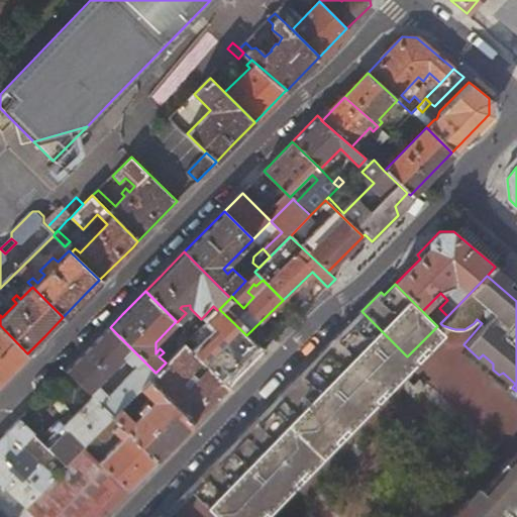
[(204,345),(194,355),(220,382),(256,344),(246,335),(219,309),(217,310),(198,329),(193,335),(204,345)]
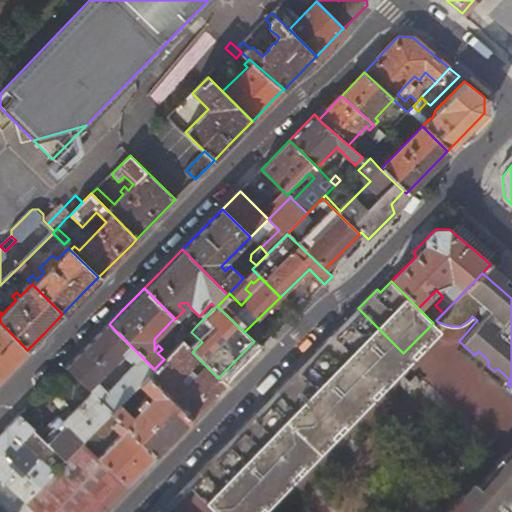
[(358,308),(328,339),(373,383),(401,356),(403,353),(358,308)]
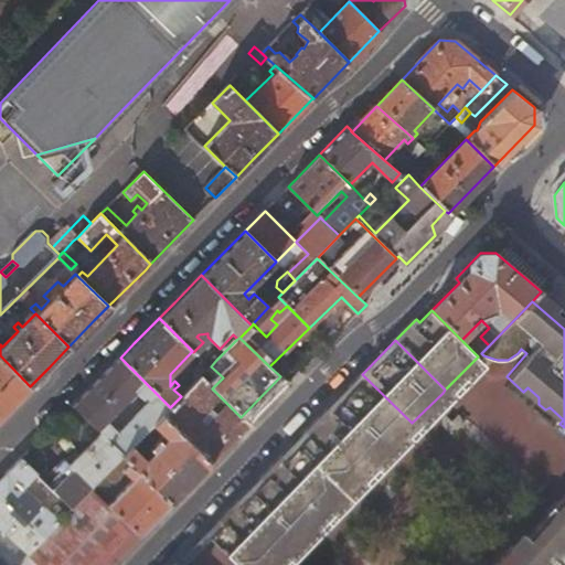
[(0,415),(30,386),(0,355),(0,415)]
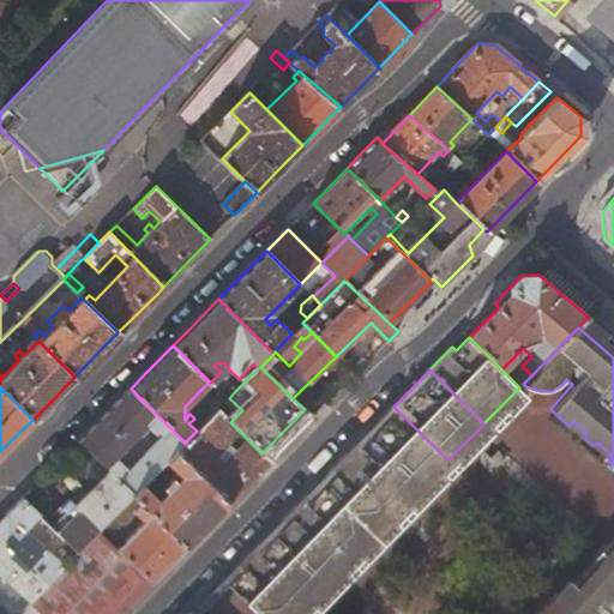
[(230,386),(222,395),(227,399),(229,398),(235,391),(230,386)]
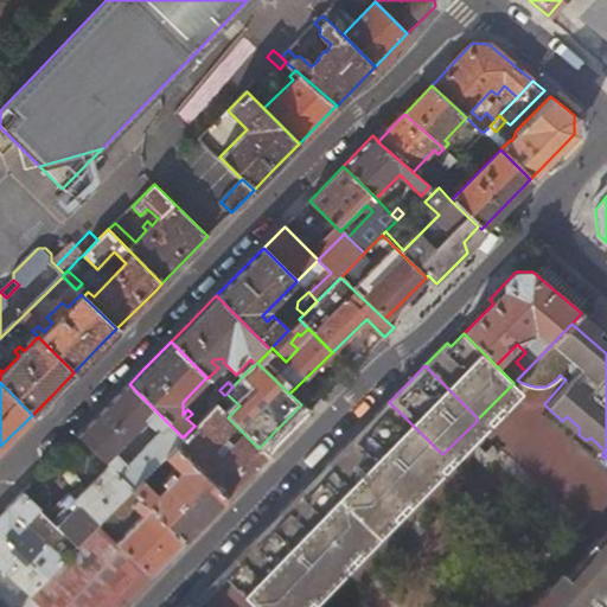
[(517,387),(513,383),(478,419),(475,422),(442,454),(420,478),(402,496),(377,521),(384,526),(409,500),(517,387)]
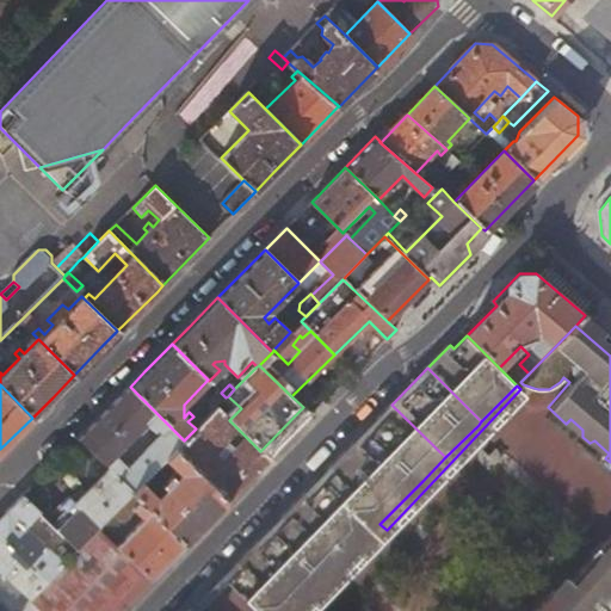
[(166,460),(176,449),(184,440),(130,387),(79,438),(109,468),(134,492),(142,483),(153,473),(158,468),(166,460)]
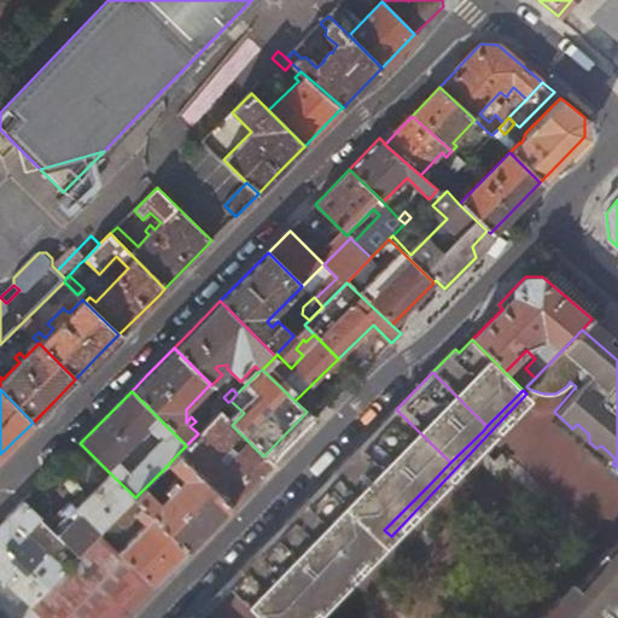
[(200,412),(210,421),(219,412),(228,402),(223,397),(220,392),(200,412)]
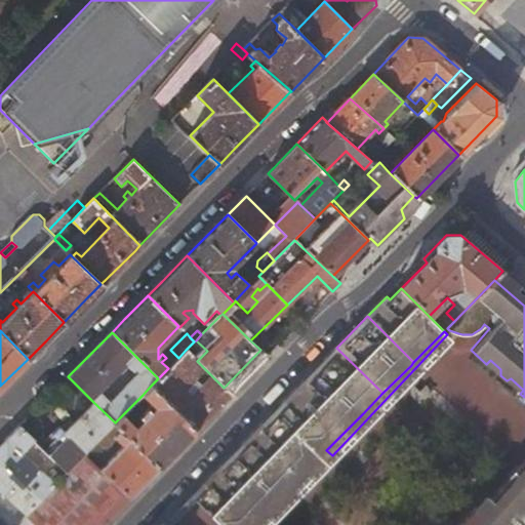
[(336,348),(301,384),(348,429),(363,413),(382,393),(336,348)]
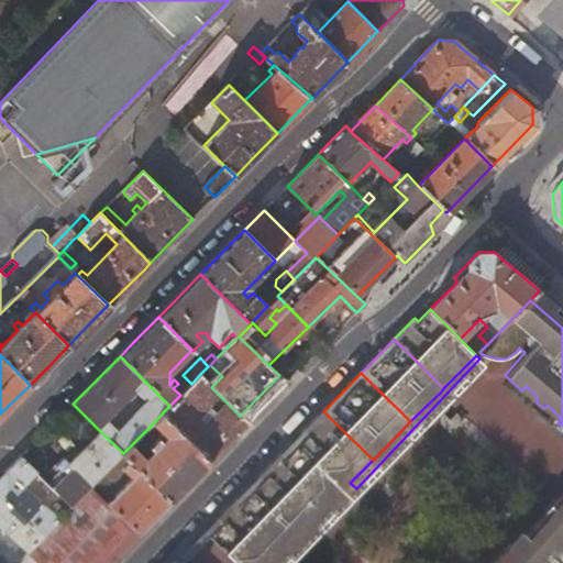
[(211,387),(199,375),(191,384),(180,395),(169,406),(162,414),(211,462),(249,423),(240,416),(211,387)]
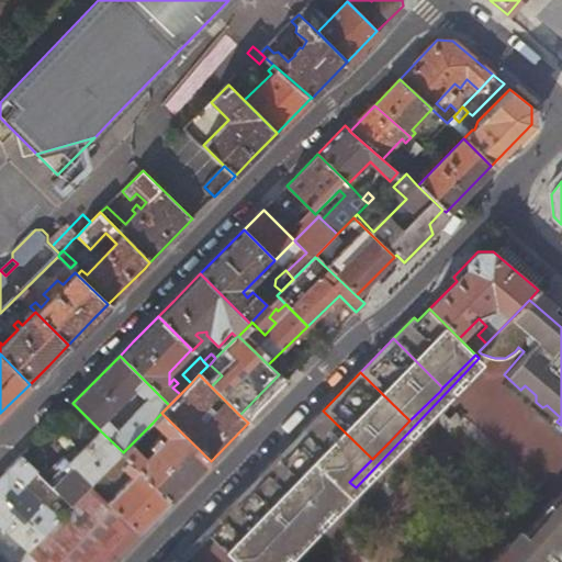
[(288,446),(287,448),(335,496),(344,487),(349,482),(372,459),(323,411),(288,446)]
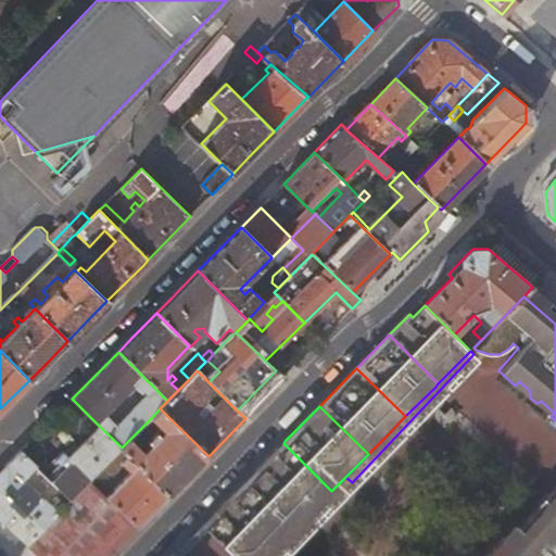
[(139,449),(129,440),(122,447),(119,450),(168,496),(209,456),(160,408),(151,418),(161,428),(139,449)]
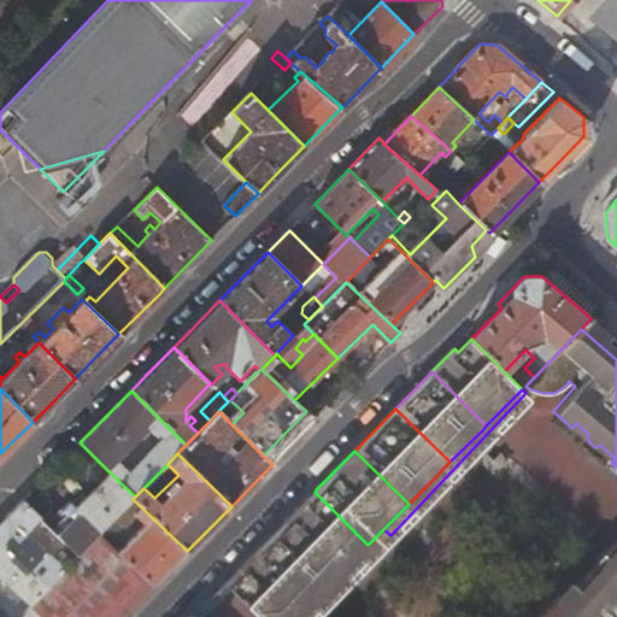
[(78,512),(57,534),(77,556),(97,536),(99,533),(106,527),(115,518),(133,499),(135,497),(110,472),(75,509),(78,512)]
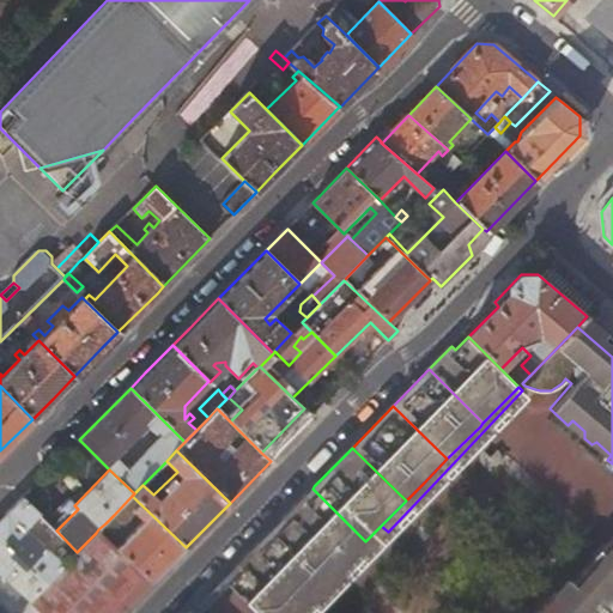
[(313,489),(278,523),(332,576),(347,560),(365,541),(313,489)]
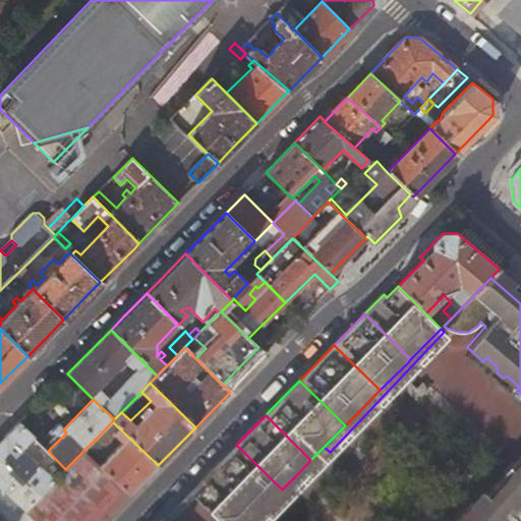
[(97,438),(101,441),(104,445),(114,433),(122,442),(99,465),(129,496),(158,465),(112,421),(97,438)]
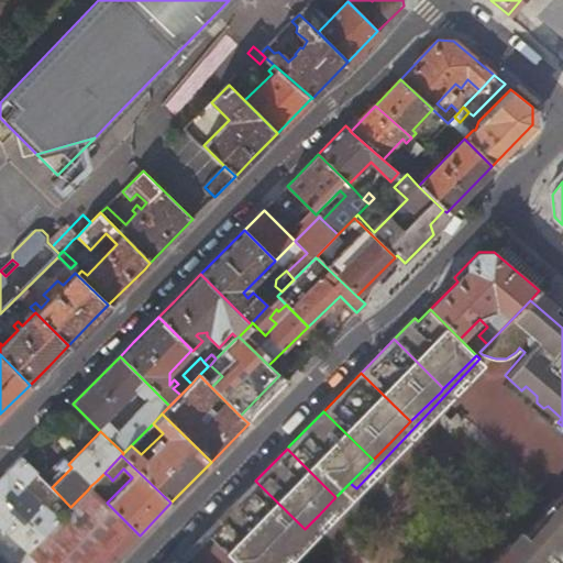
[(35,488),(44,481),(20,456),(0,476),(0,528),(26,553),(59,520),(36,498),(41,494),(35,488)]
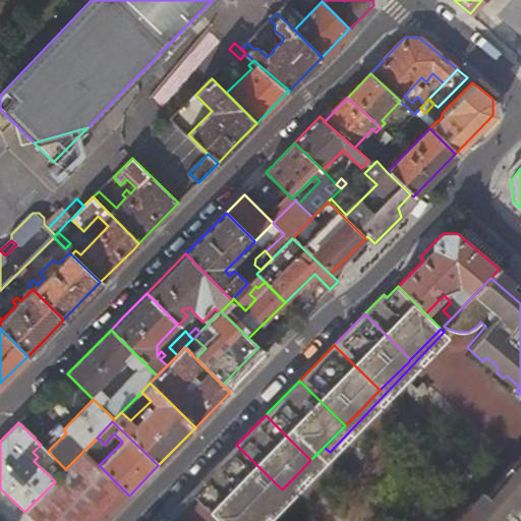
[(90,445),(94,449),(101,441),(97,438),(90,445)]
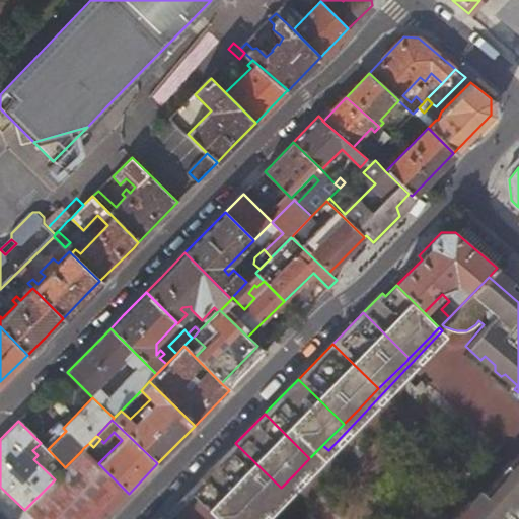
[(45,438),(41,443),(46,448),(50,443),(45,438)]
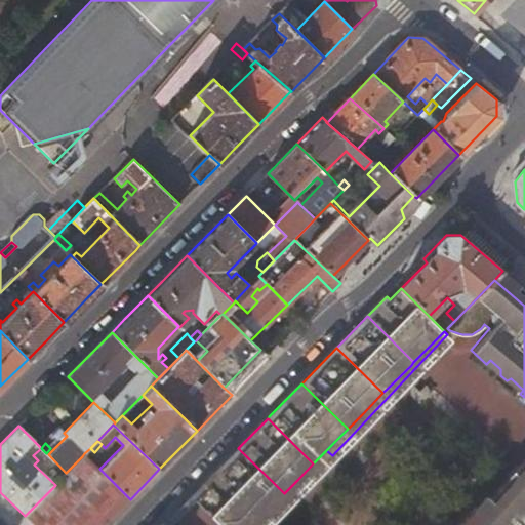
[(88,457),(94,452),(90,448),(84,453),(88,457)]
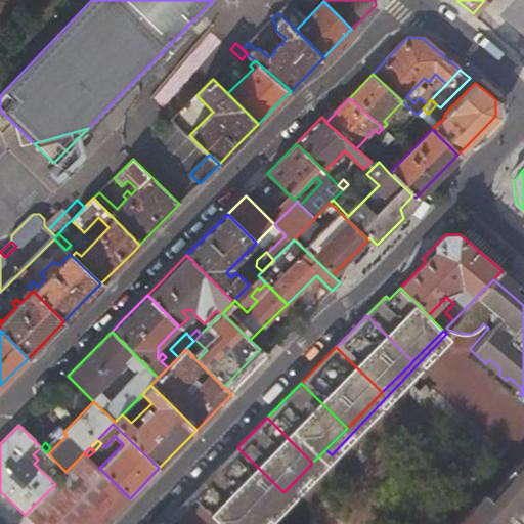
[(205,489),(199,495),(227,523),(252,523),(268,508),(280,495),(284,492),(237,447),(209,477),(201,484),(205,489)]
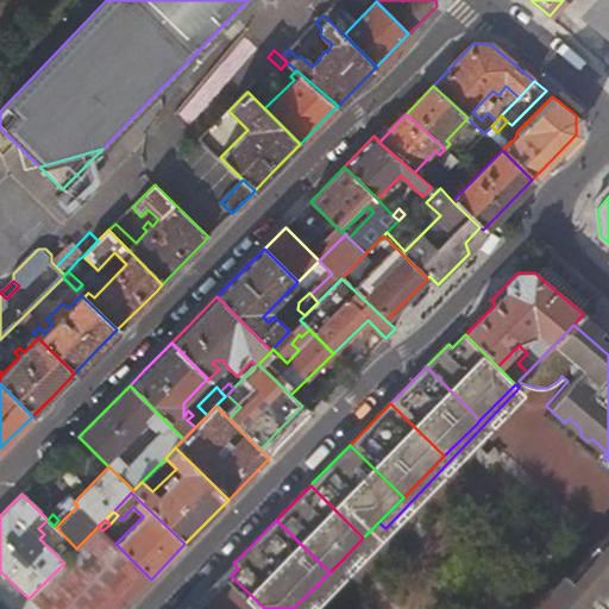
[(352,564),(385,528),(378,522),(372,528),(363,538),(345,557),(352,564)]
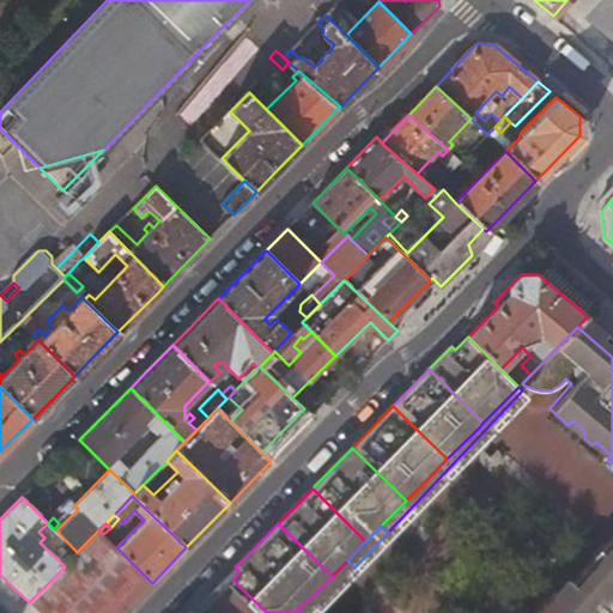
[(41,612),(122,612),(152,583),(116,547),(103,534),(98,529),(96,533),(77,552),(72,558),(65,566),(29,602),(41,612)]
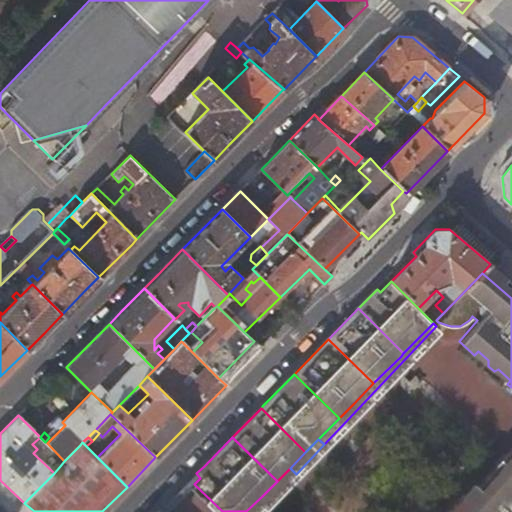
[(511,443),(451,511),(480,511),(502,490),(511,479),(511,443)]
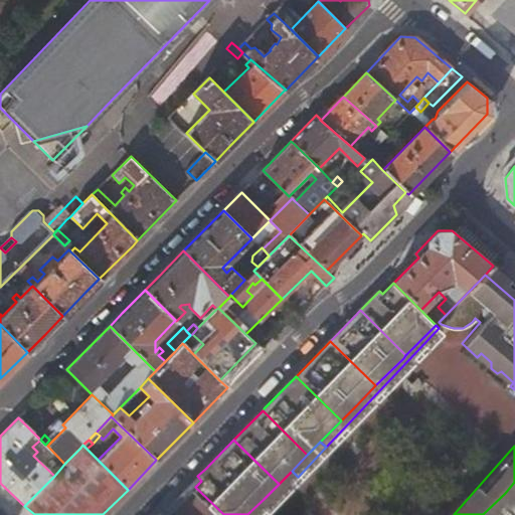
[(387,471),(394,477),(400,470),(394,464),(387,471)]
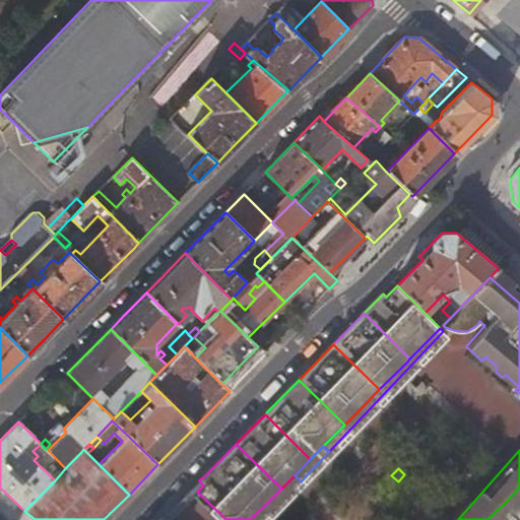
[(298,484),(301,481),(295,475),(281,489),(278,492),(266,504),(273,510),(298,484)]
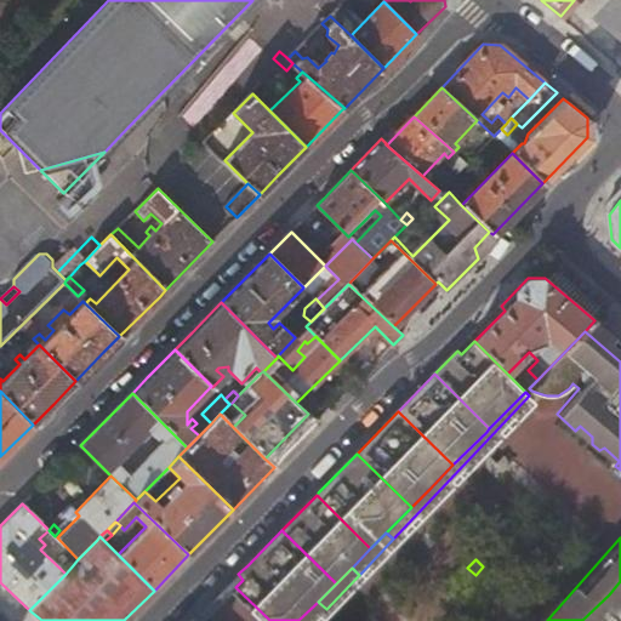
[(477,599),(488,588),(476,575),(463,587),(477,599)]
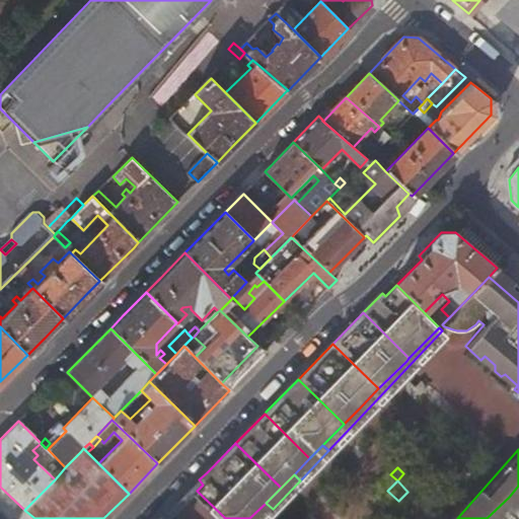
[(382,496),(387,491),(381,485),(375,491),(380,495),(382,496)]
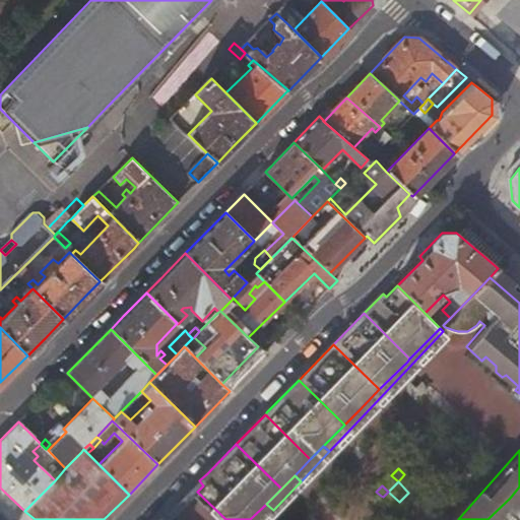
[(415,485),(408,493),(414,499),(421,492),(415,485)]
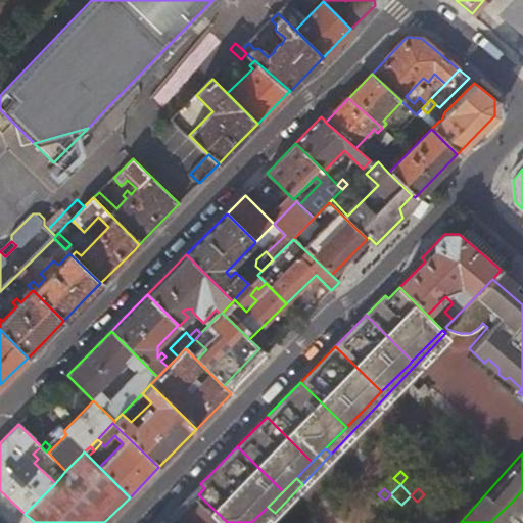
[(522,522),(522,489),(513,501),(490,522),(522,522)]
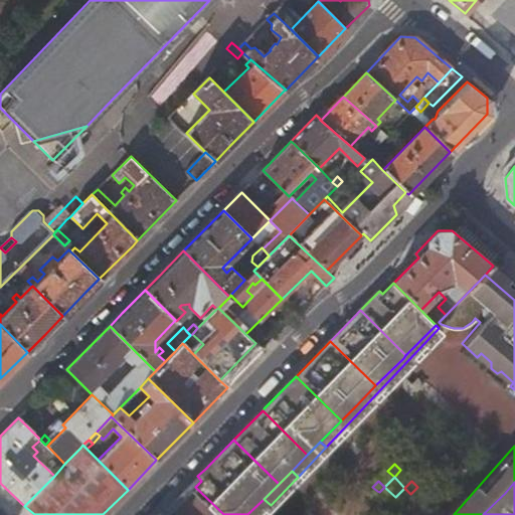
[(192,491),(216,514),(223,514),(195,487),(192,491)]
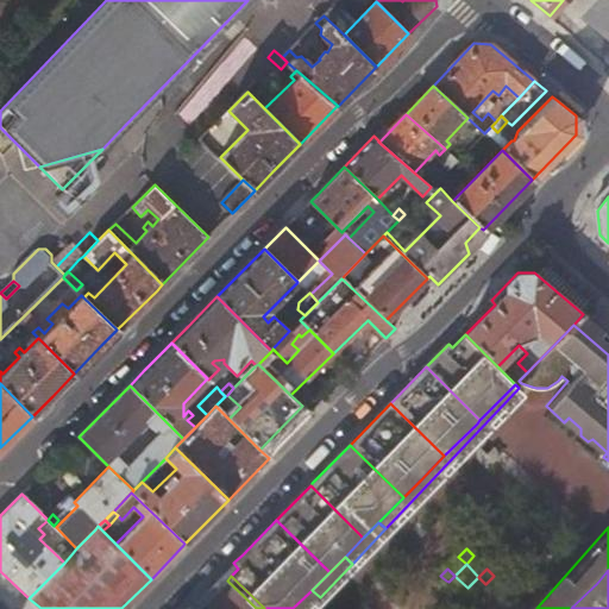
[(475,596),(468,588),(462,594),(465,596),(470,601),(475,596)]
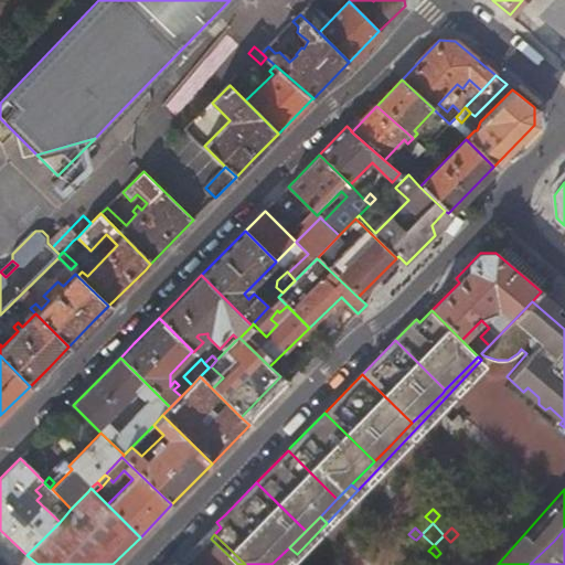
[(286,564),(297,554),(289,547),(272,564),(286,564)]
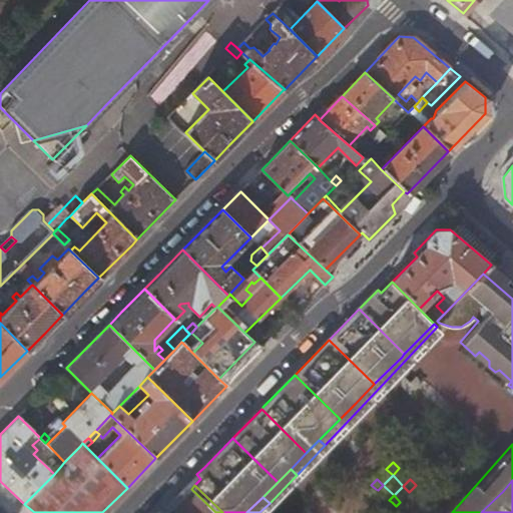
[(393,509),(396,506),(392,502),(389,500),(387,502),(393,509)]
